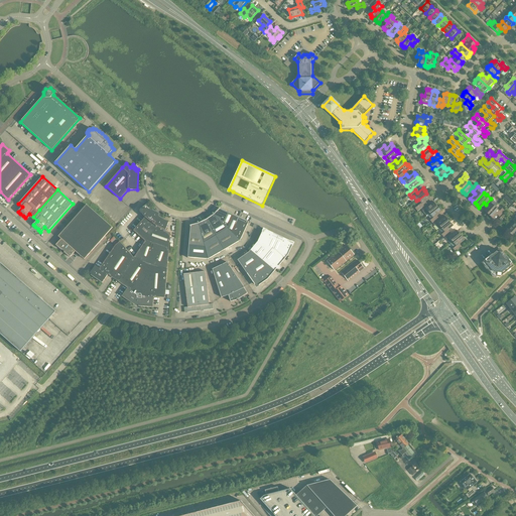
[(420,202),(416,205),(417,206),(415,209),(417,212),(421,209),(427,204),(425,202),(430,198),(428,195),(427,196),(426,194),(418,200),(420,202)]
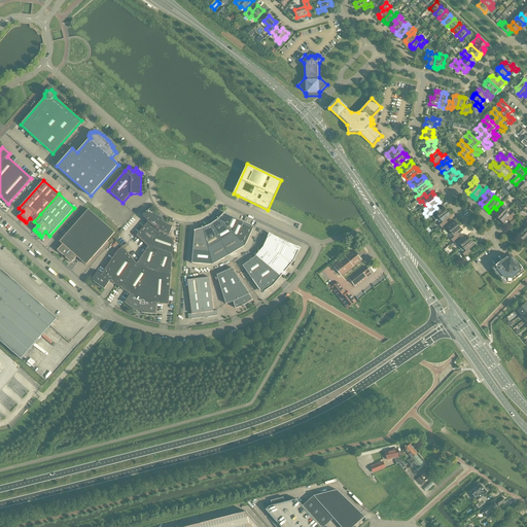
[(501,203),(496,209),(498,211),(493,216),(496,218),(496,217),(498,219),(505,212),(501,208),(504,205),(501,203)]
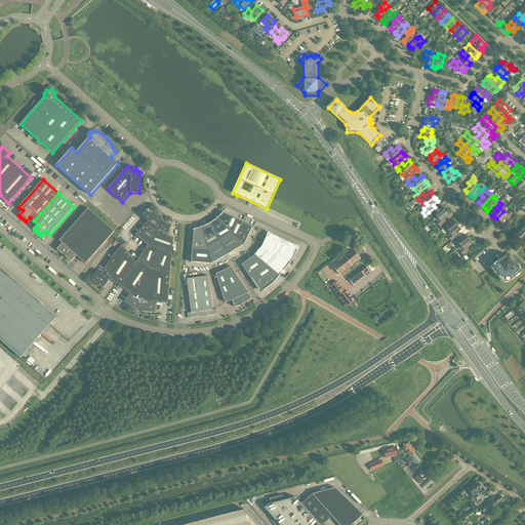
[(435,218),(437,217),(445,211),(443,209),(444,208),(442,205),(436,210),(435,207),(429,212),(434,219),(435,218)]
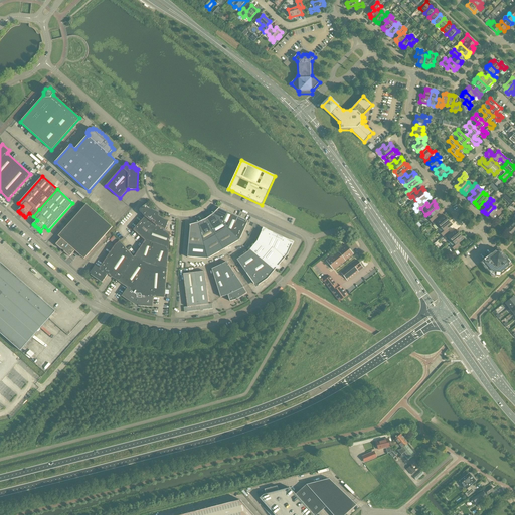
[(84,259),(112,227),(87,204),(58,236),(61,238),(55,244),(61,249),(62,249),(64,251),(69,256),(75,250),(84,259)]
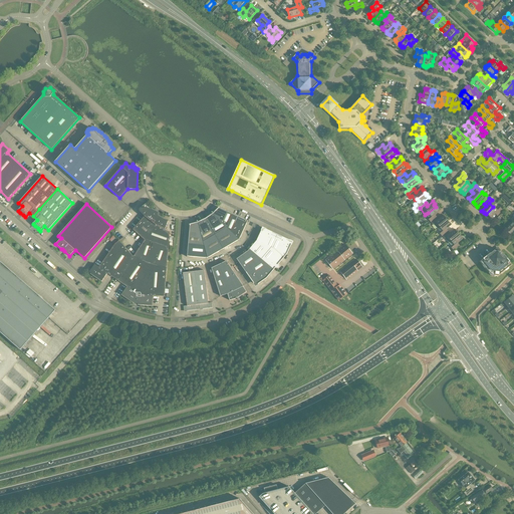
[(145,217),(133,230),(145,240),(169,248),(170,232),(165,231),(168,221),(165,220),(161,218),(158,216),(155,213),(151,210),(149,208),(146,204),(139,209),(142,213),(145,217)]
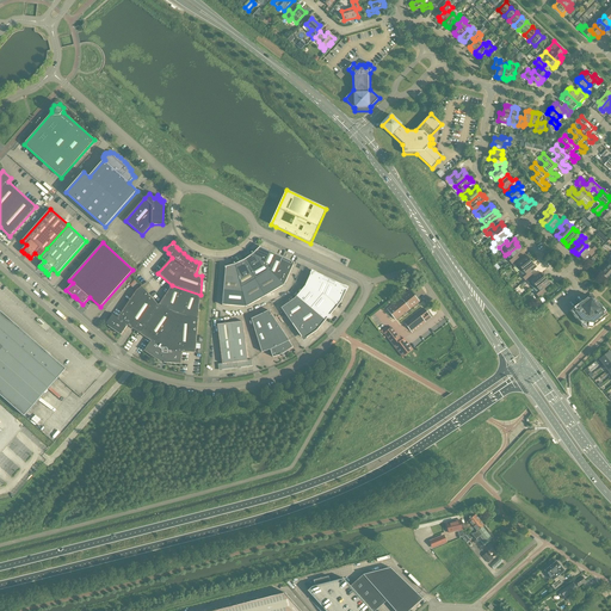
[(510,261),(512,264),(519,259),(517,255),(523,251),(520,247),(520,248),(518,246),(508,253),(506,254),(511,260),(510,261)]
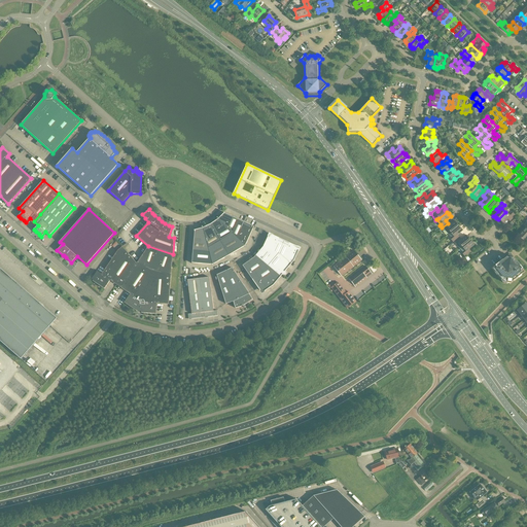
[(510,216),(505,212),(498,219),(500,221),(500,222),(502,224),(507,219),(510,221),(516,215),(513,213),(510,216)]
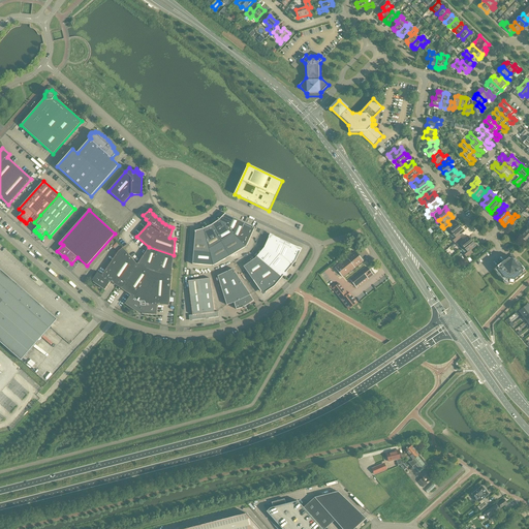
[(234,235),(240,221),(225,214),(219,220),(234,235)]
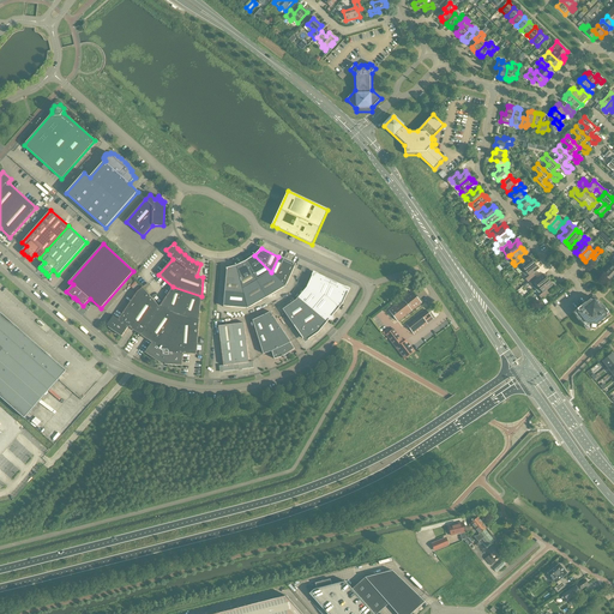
[(254,256),(246,262),(257,281),(271,272),(254,256)]
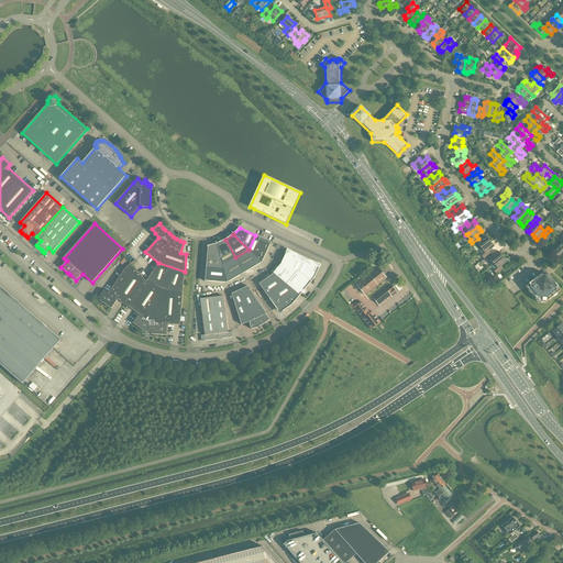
[(255,235),(249,250),(262,263),(272,242),(255,235)]
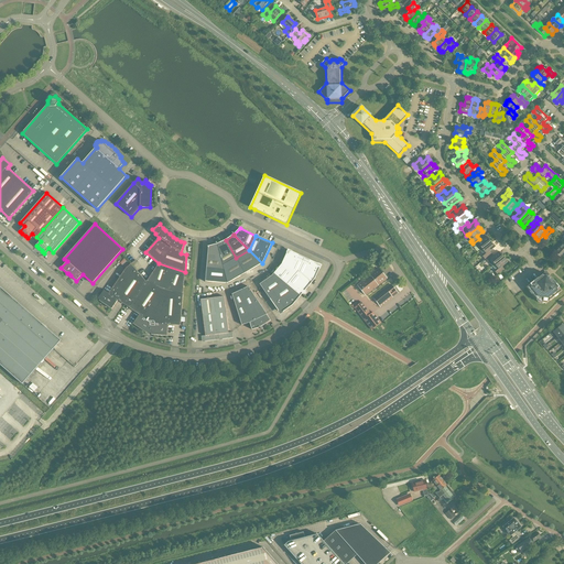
[(481,241),(479,239),(473,243),(475,247),(476,246),(479,251),(483,249),(490,242),(489,240),(489,239),(487,236),(481,241)]
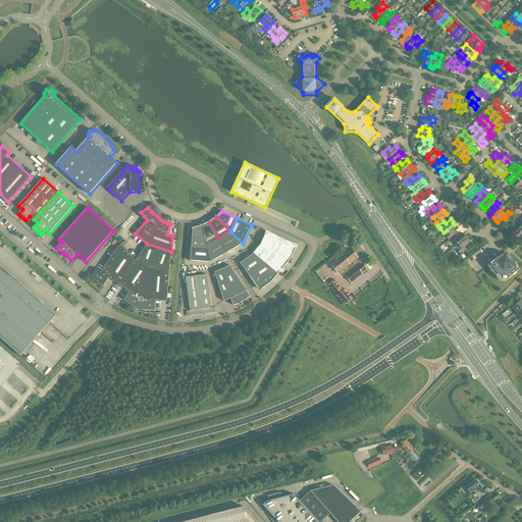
[(218,239),(209,222),(201,226),(206,246),(218,239)]
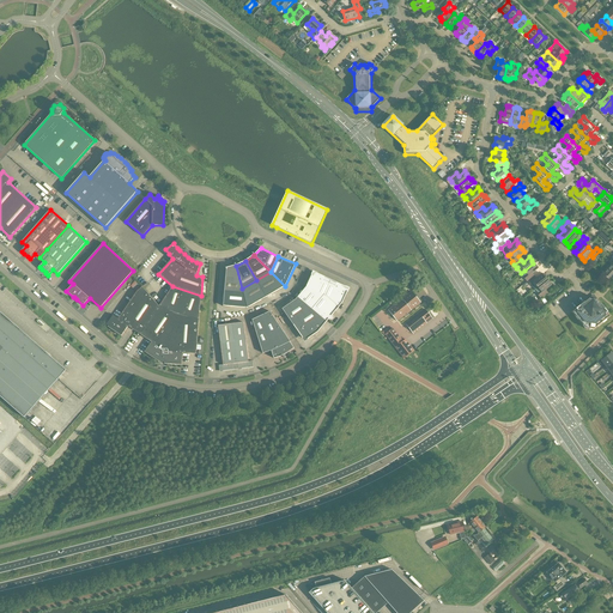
[(535,266),(533,263),(525,271),(528,275),(525,279),(527,281),(534,277),(532,273),(539,268),(536,265),(535,266)]
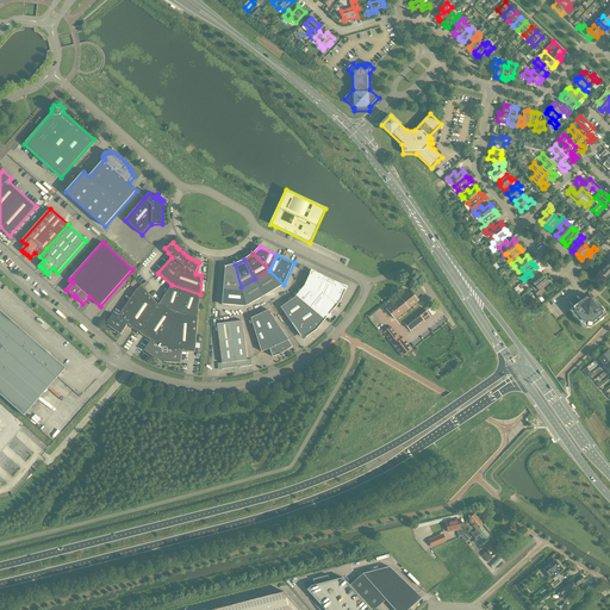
[(241,287),(235,265),(225,267),(223,290),(242,292),(241,287)]
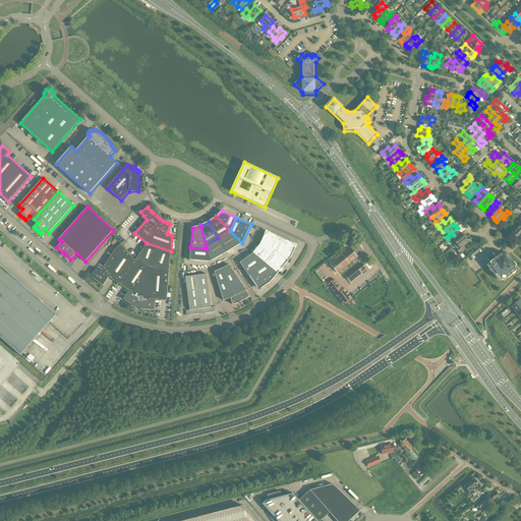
[(520,236),(520,233),(515,228),(511,233),(518,239),(520,236)]
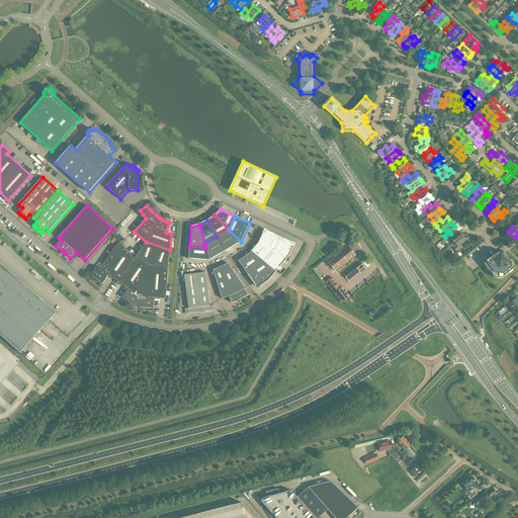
[(241,242),(229,230),(217,237),(225,251),(241,242)]
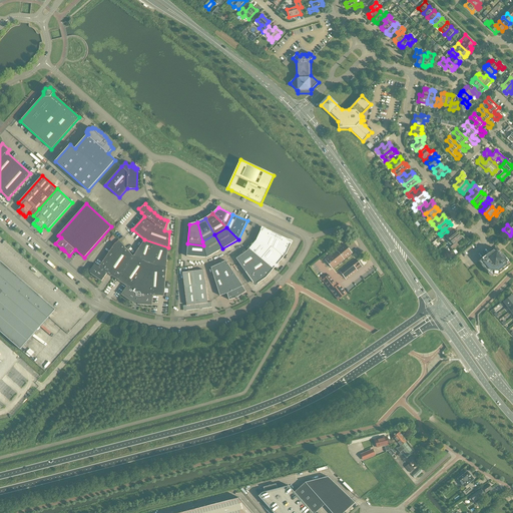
[(257,239),(248,248),(274,270),(276,267),(275,265),(277,265),(278,265),(287,253),(291,244),(290,243),(289,241),(290,240),(265,228),(265,229),(265,230),(263,230),(262,230),(261,230),(257,239)]
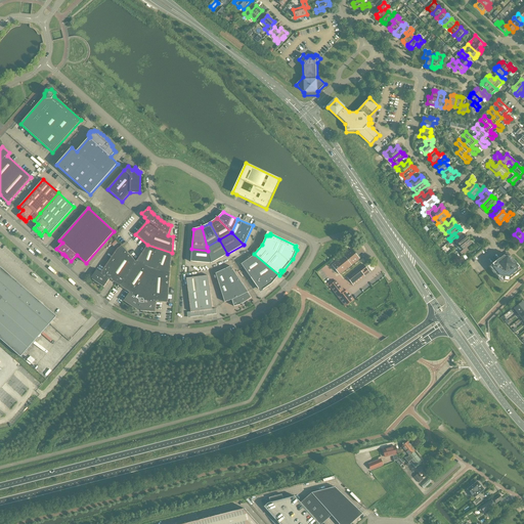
[(459,238),(456,236),(450,241),(452,244),(455,241),(460,246),(468,239),(466,237),(467,236),(464,233),(459,238)]
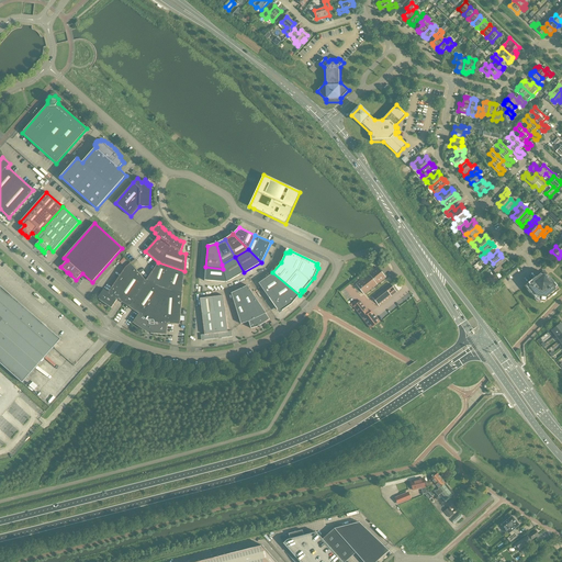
[(244,272),(235,257),(222,265),(223,269),(226,282),(244,272)]
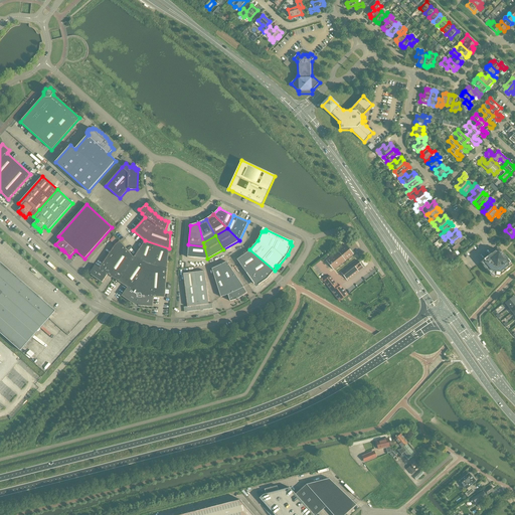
[(461,237),(460,235),(452,241),(450,243),(454,247),(453,248),(455,251),(460,246),(459,243),(464,239),(462,236),(461,237)]
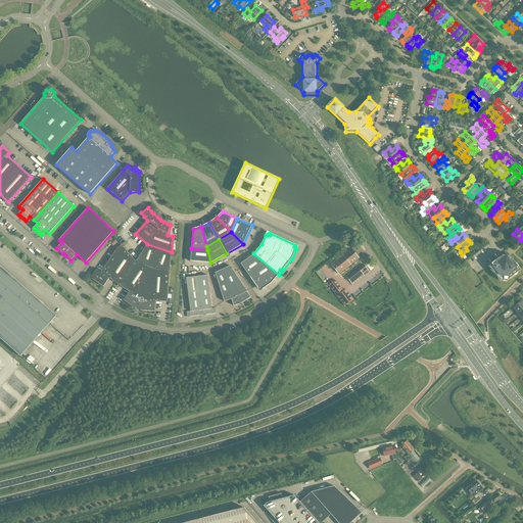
[(136,262),(120,285),(130,292),(124,300),(136,308),(136,307),(138,310),(140,310),(140,311),(155,312),(156,301),(168,302),(172,252),(147,244),(136,262)]
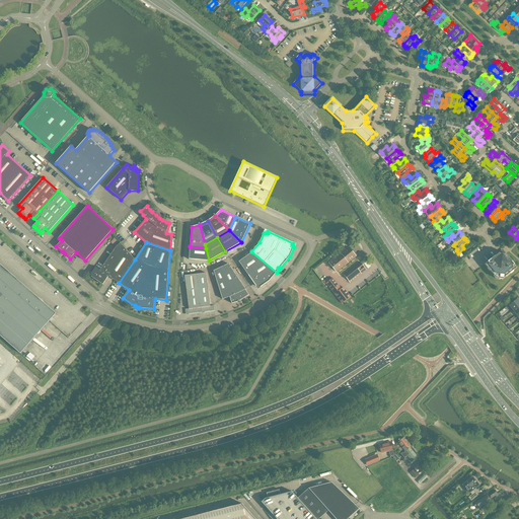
[(92,273),(90,275),(92,276),(91,277),(102,285),(108,276),(115,281),(119,283),(135,260),(121,243),(117,247),(112,253),(100,270),(100,271),(96,268),(92,273)]
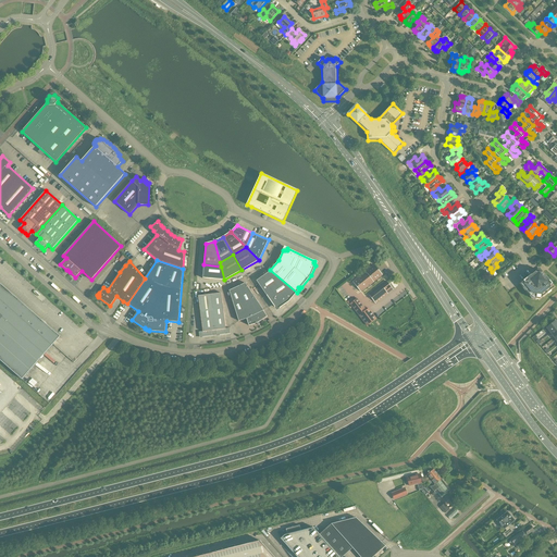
[(221,267),(203,264),(202,279),(224,280),(221,267)]
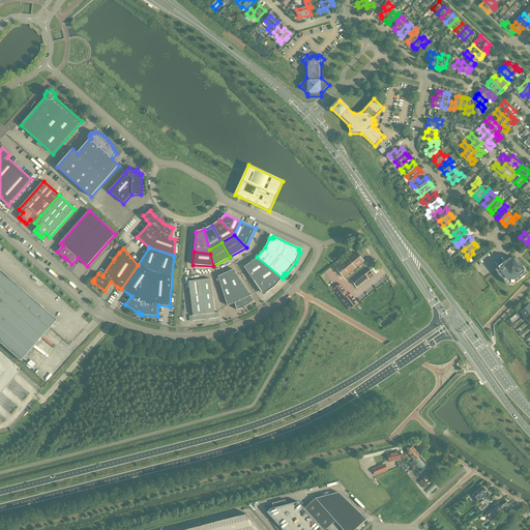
[(344,277),(363,262),(356,253),(336,268),(344,277)]
